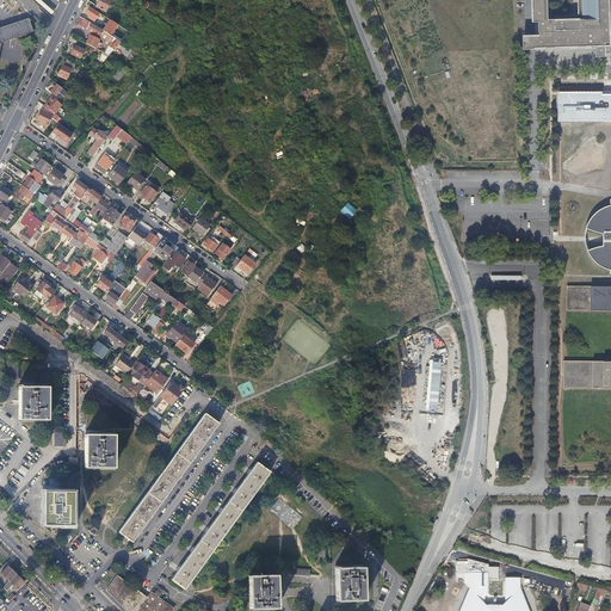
[(87,1),(86,5),(90,7),(94,10),(96,7),(106,12),(111,0),(98,0),(96,5),(88,1),(87,1)]
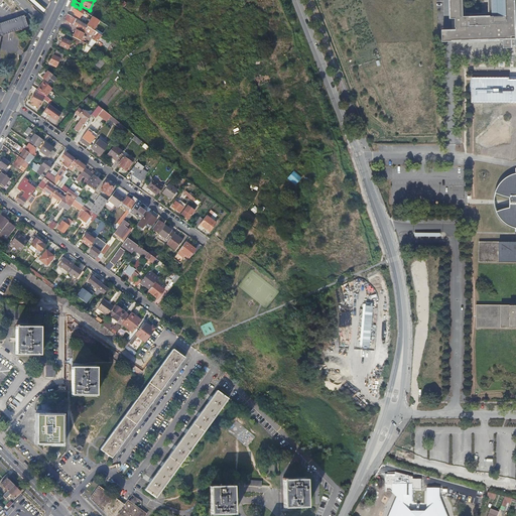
[(515,0),(450,0),(452,18),(457,18),(457,29),(447,29),(443,30),(443,41),(449,41),(468,40),(507,39),(515,38),(515,0)]
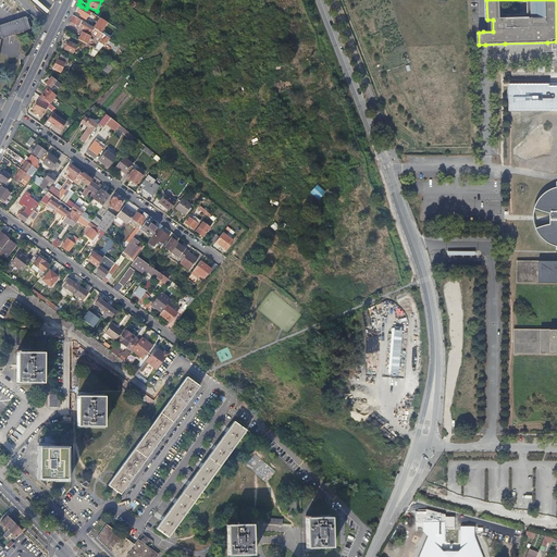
[(86,9),(82,7),(78,12),(82,14),(81,15),(86,19),(87,16),(88,14),(90,11),(86,9)]
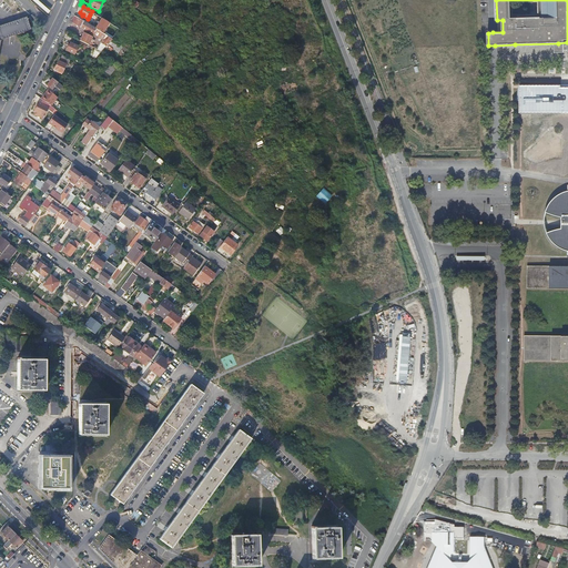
[(101,50),(104,46),(111,38),(97,29),(97,28),(74,16),(72,19),(69,27),(93,34),(94,33),(104,38),(98,49),(101,50)]
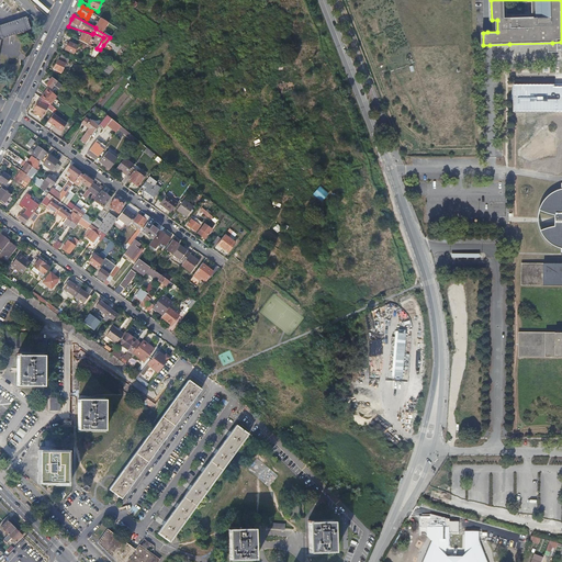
[(0,45),(1,42),(3,40),(31,31),(26,18),(0,25),(0,45)]
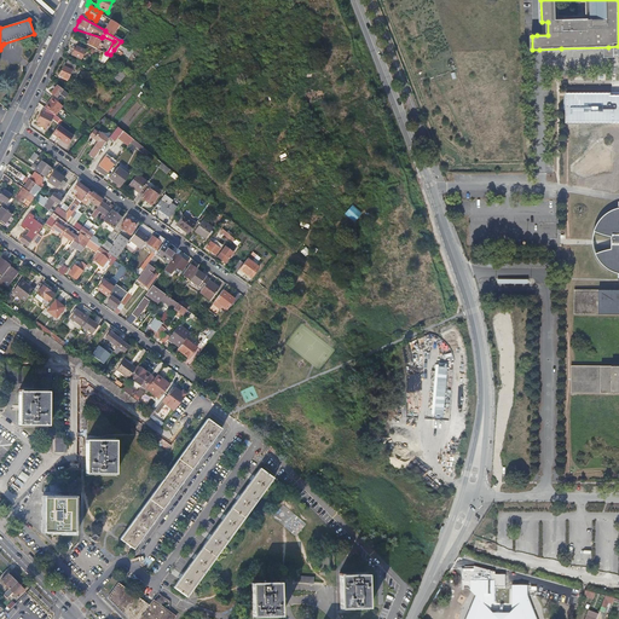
[(110,30),(109,33),(117,38),(122,30),(114,27),(111,32),(110,30)]
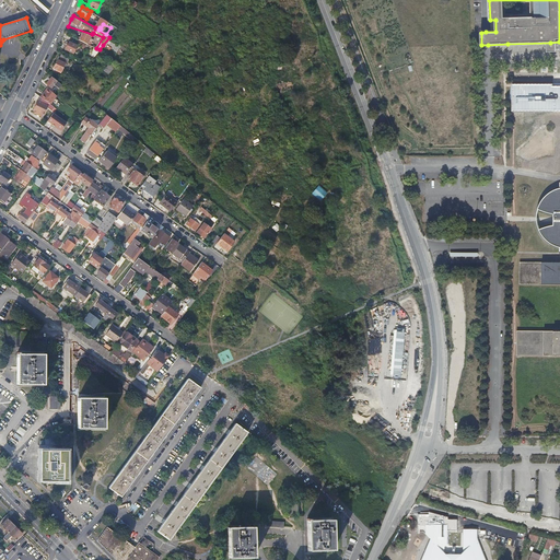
[(82,33),(79,39),(90,45),(92,39),(90,38),(91,36),(82,33)]
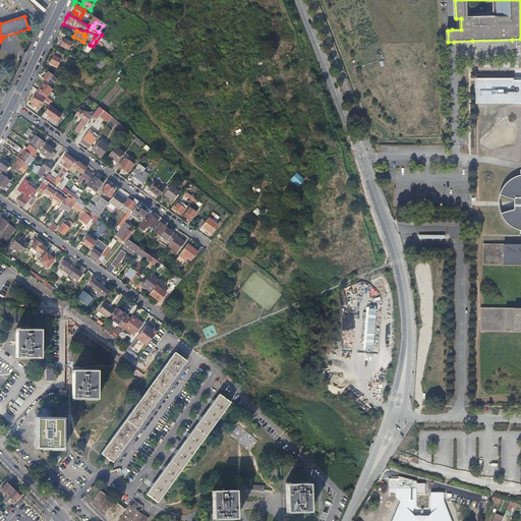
[(62,44),(61,46),(68,50),(69,47),(72,49),(75,44),(71,43),(64,40),(63,42),(62,44)]
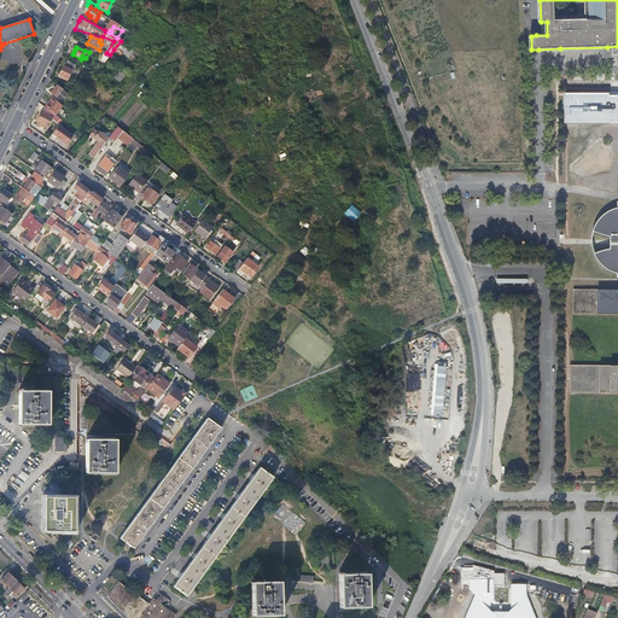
[(74,73),(71,71),(74,68),(66,64),(60,76),(63,77),(62,80),(66,82),(70,74),(73,75),(74,73)]
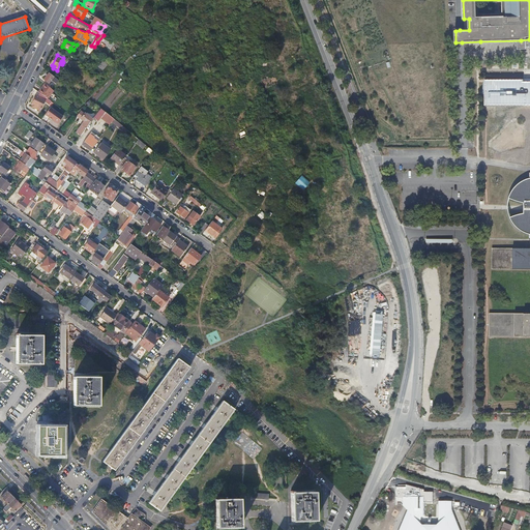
[(58,83),(60,81),(50,72),(45,80),(49,84),(51,81),(52,82),(54,80),(58,83)]
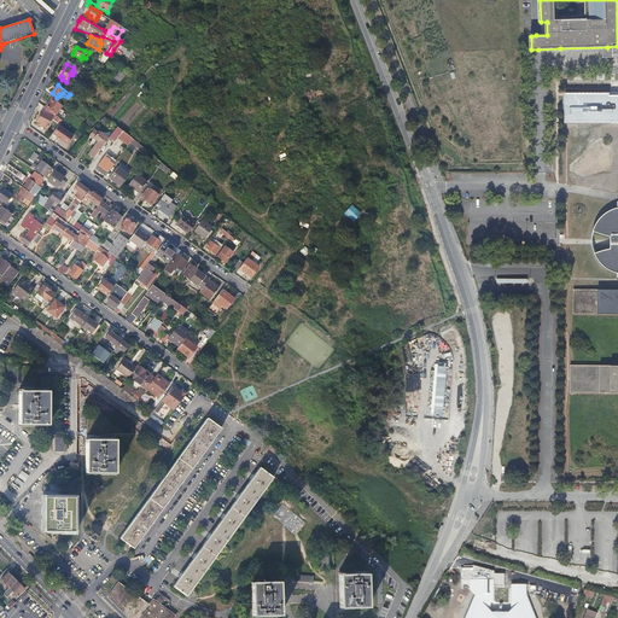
[(611,93),(565,92),(565,123),(617,122),(617,94),(611,94),(611,93)]
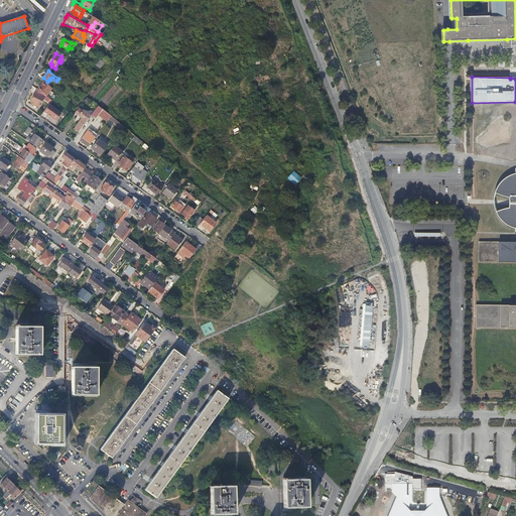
[(43,82),(37,90),(37,91),(46,97),(52,89),(49,87),(43,82)]
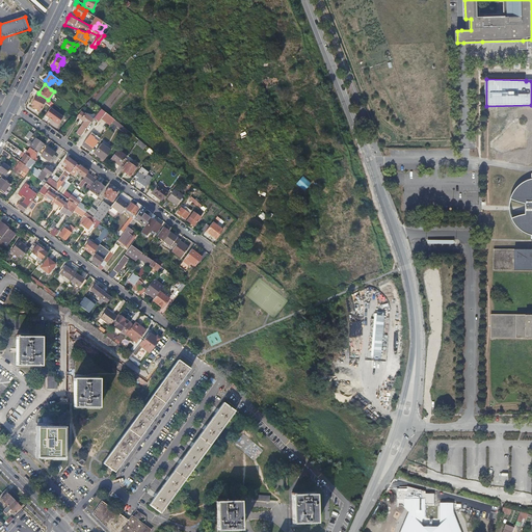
[(48,108),(50,102),(48,100),(38,94),(37,97),(36,97),(32,105),(34,106),(33,108),(41,111),(44,106),(48,108)]
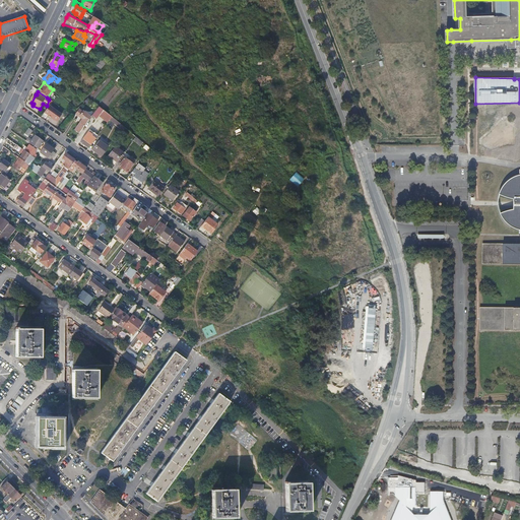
[(62,115),(50,106),(45,113),(57,122),(62,115)]
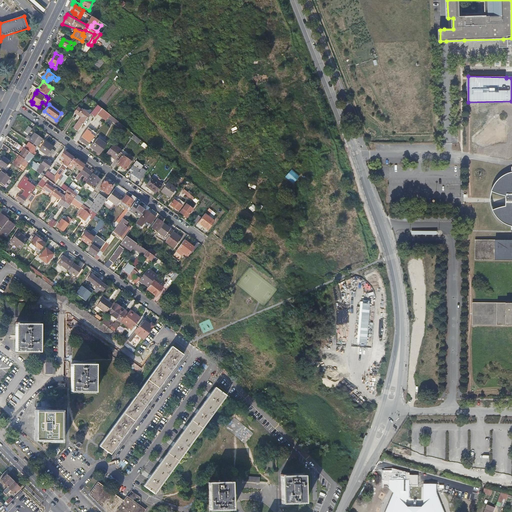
[(97,114),(106,120),(108,117),(110,115),(98,104),(91,113),(95,117),(97,114)]
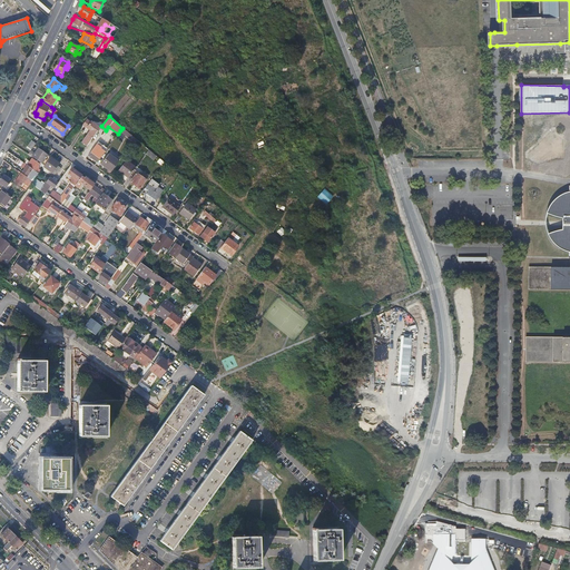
[(82,143),(87,146),(94,136),(100,127),(87,118),(82,125),(90,130),(82,143)]
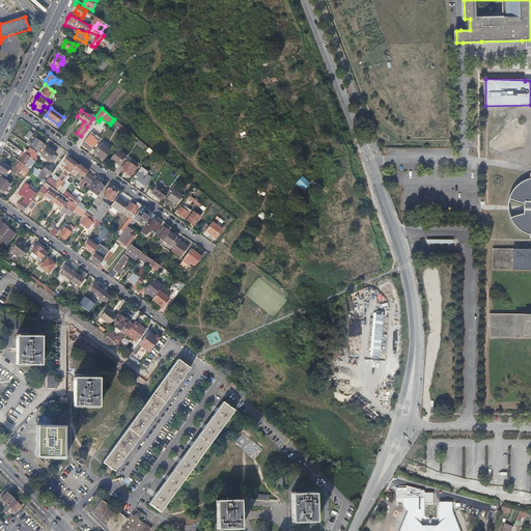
[(124,131),(127,129),(114,119),(112,121),(124,131)]
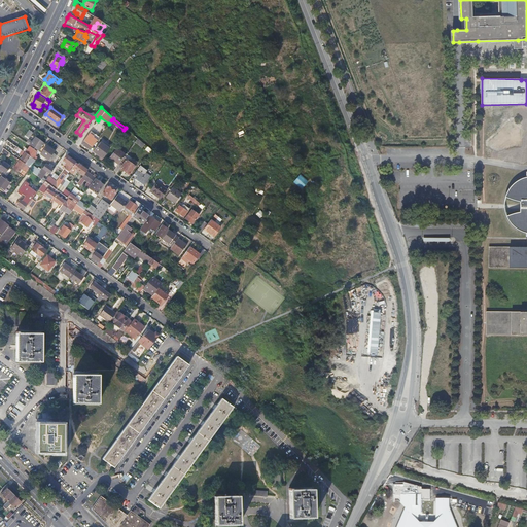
[(29,139),(33,133),(29,131),(25,136),(29,139)]
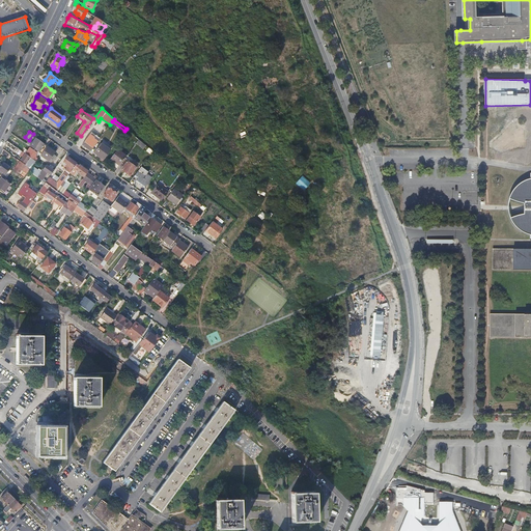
[(100,138),(91,132),(82,145),(90,151),(100,138)]
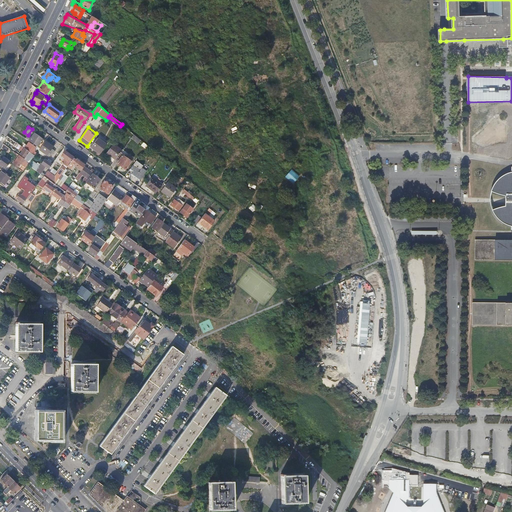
[(226,151),(234,146),(225,132),(217,137),(226,151)]
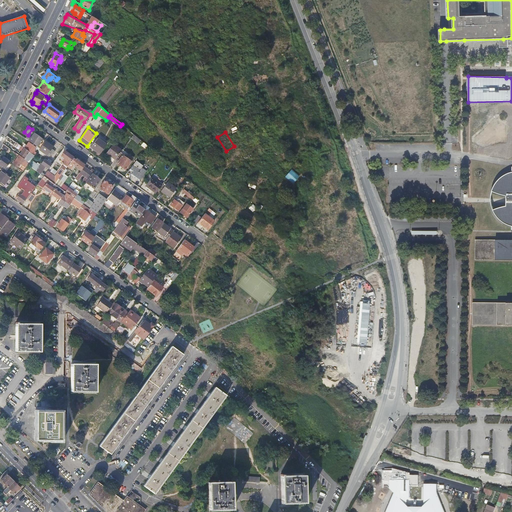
[(40,148),(45,141),(34,134),(29,141),(36,146),(39,149),(40,148)]
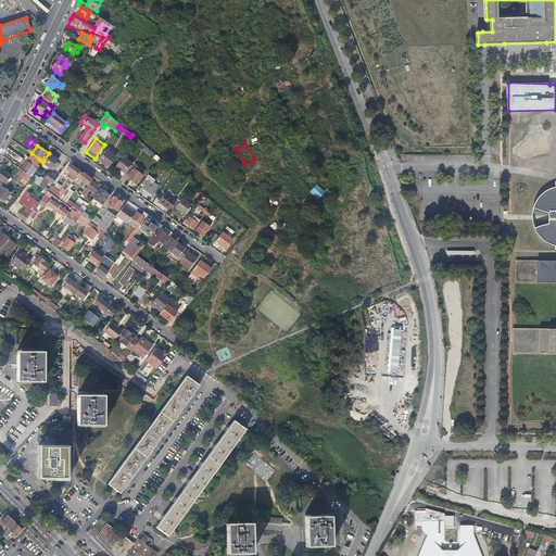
[(11,151),(8,148),(7,151),(14,158),(16,154),(11,151)]
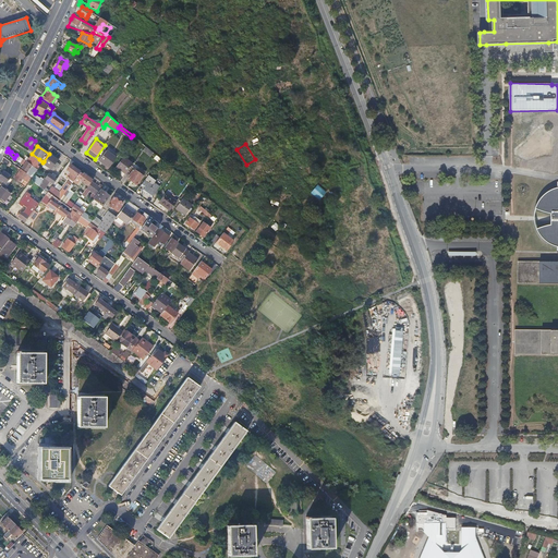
[(105,168),(107,169),(117,157),(107,149),(99,160),(107,166),(105,168)]
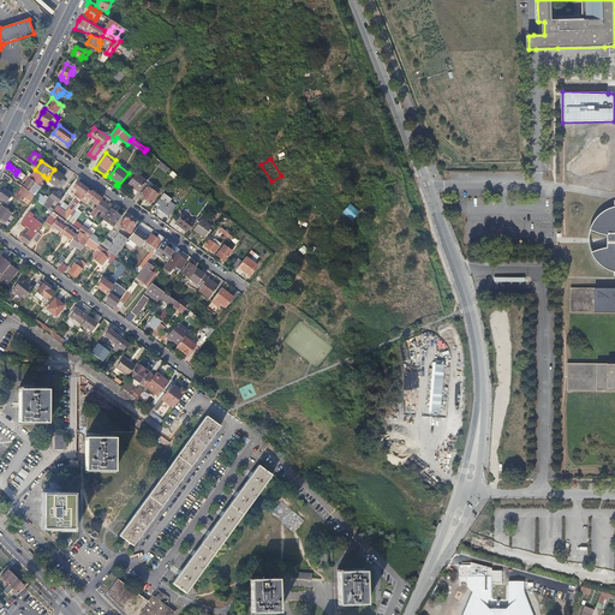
[(43,175),(35,169),(31,174),(29,178),(41,187),(43,184),(41,183),(42,180),(41,180),(43,175)]
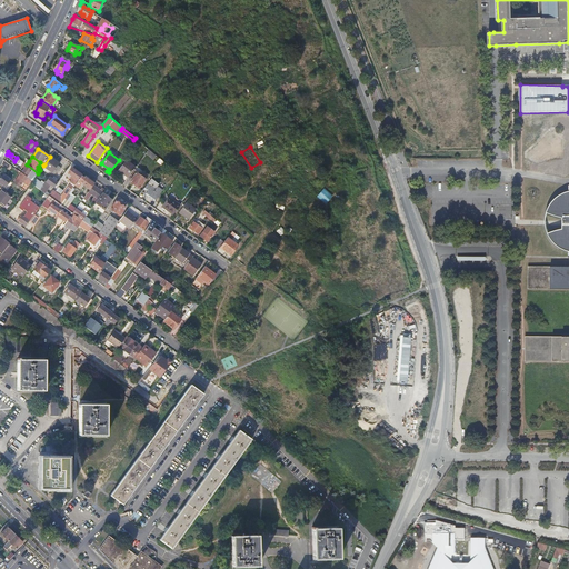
[(43,166),(52,172),(58,165),(59,163),(50,157),(43,166)]
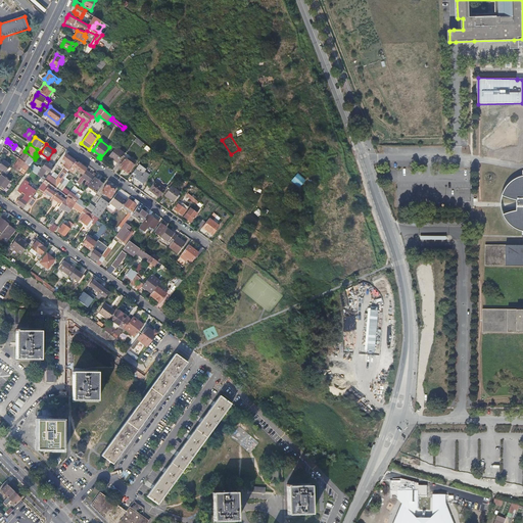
[(3,147),(1,151),(7,156),(10,152),(3,147)]
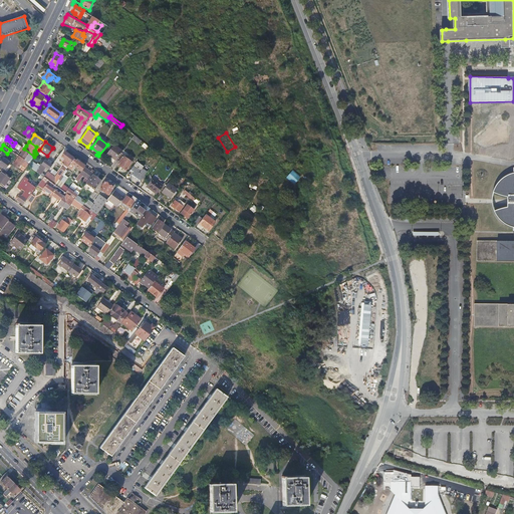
[(115,160),(121,153),(122,151),(113,145),(107,154),(115,160)]
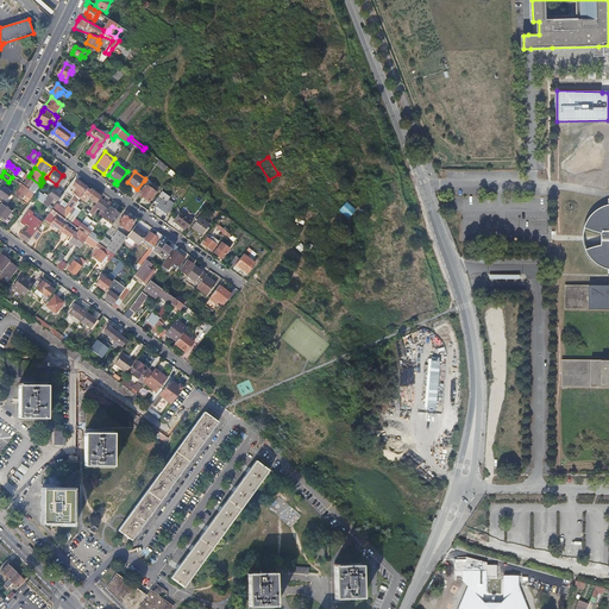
[(35,189),(37,190),(41,186),(29,176),(26,175),(24,177),(27,179),(24,184),(30,188),(32,183),(36,186),(36,188),(35,189)]
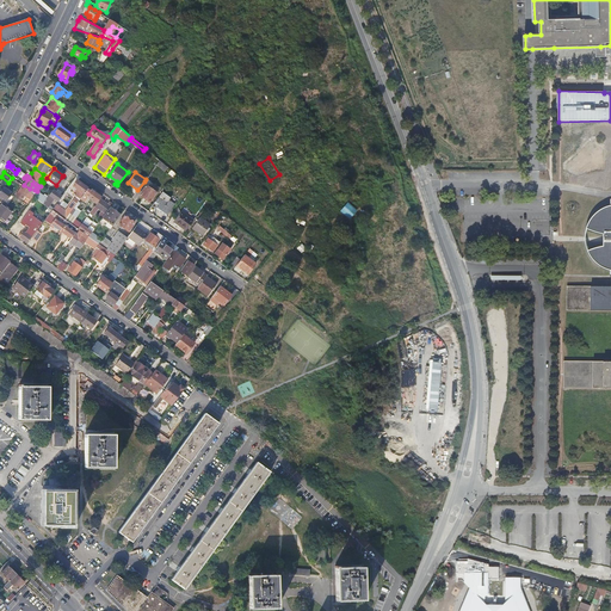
[(65,220),(74,208),(80,198),(88,189),(88,187),(78,180),(73,185),(78,189),(75,191),(76,192),(75,195),(78,197),(62,217),(65,220)]
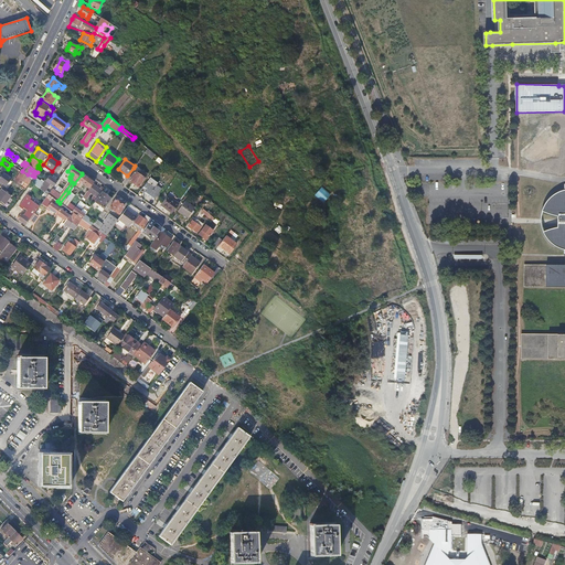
[(121,183),(125,185),(129,180),(138,187),(145,178),(138,173),(139,172),(134,168),(127,176),(121,183)]
